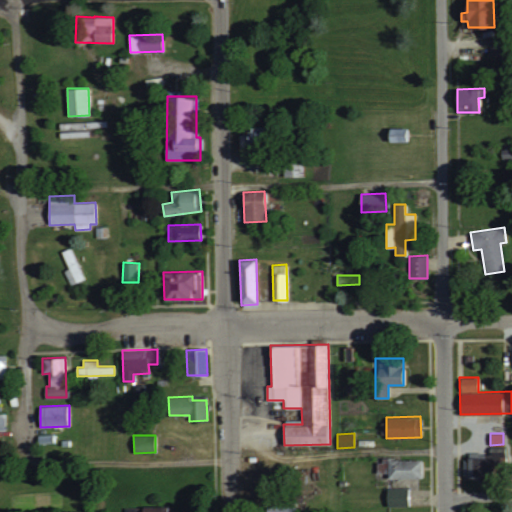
[(462,457),(463,476),(483,476),(483,471),(491,471),(491,457),(462,457)]
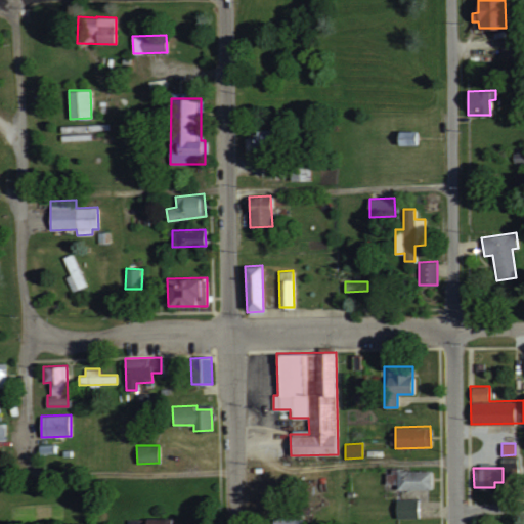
[(396,490),(432,489),(432,470),(383,471),(384,485),(396,485),(396,490)]
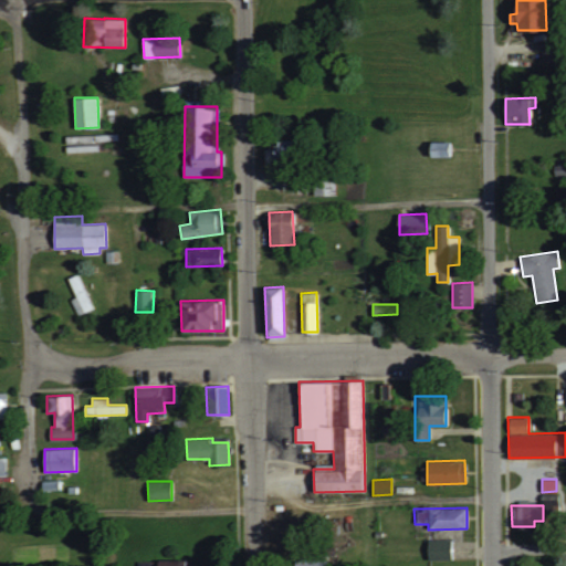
[(450,538),(427,540),(428,559),(451,559),(450,538)]
